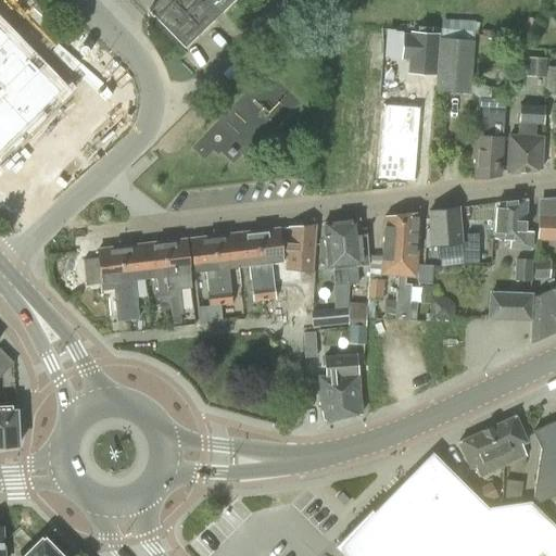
[(160,0),(149,11),(185,49),(235,0),(160,0)]
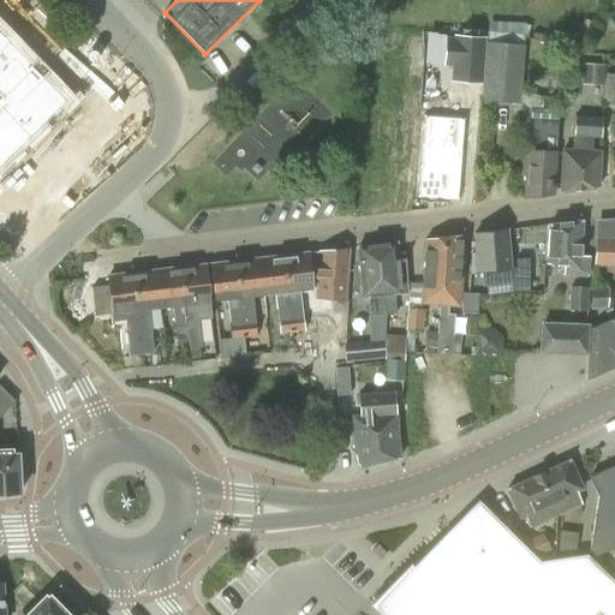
[(0,156),(31,189),(106,118),(0,11),(0,156)]
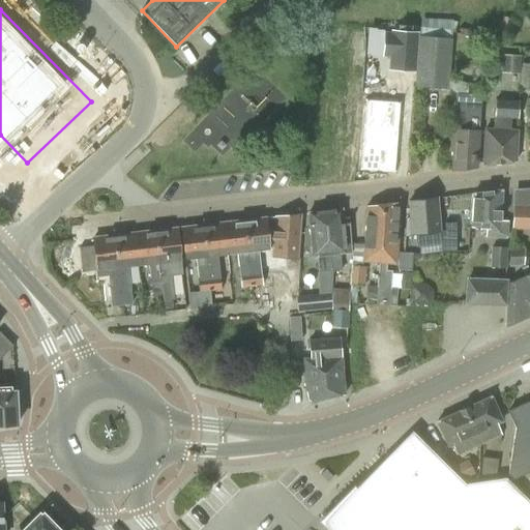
[(468,84),(454,79),(447,78),(451,30),(420,28),(416,84),(447,86),(457,95),(451,172),(476,168),(480,97),(467,96),(468,84)]
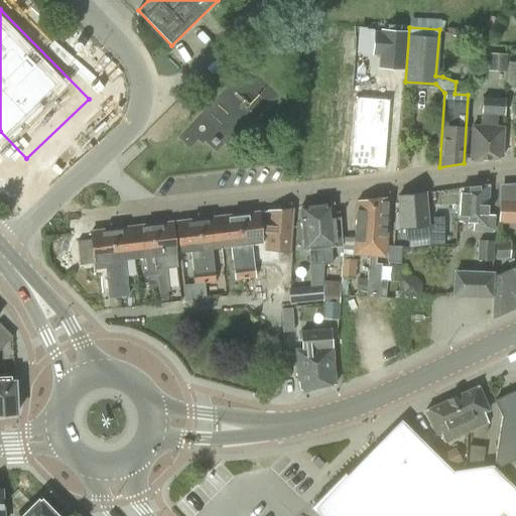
[(374,32),(373,52),(381,53),(380,69),(402,70),(405,31),(382,30),(382,33),(374,32)]
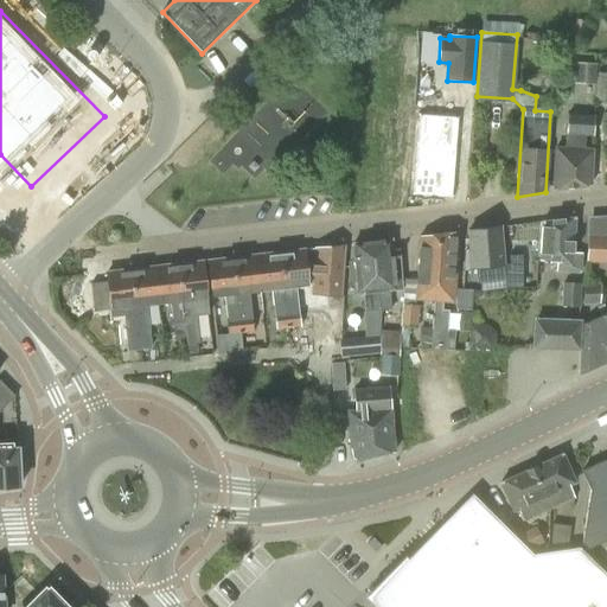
[(575,63),(574,84),(595,84),(596,64),(575,63)]
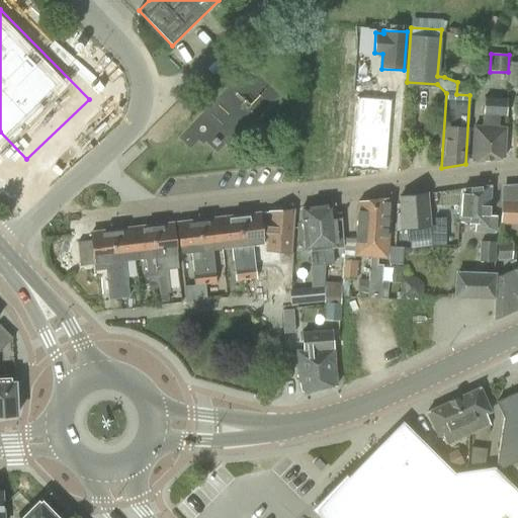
[(517,66),(510,66),(509,87),(517,86),(517,66)]
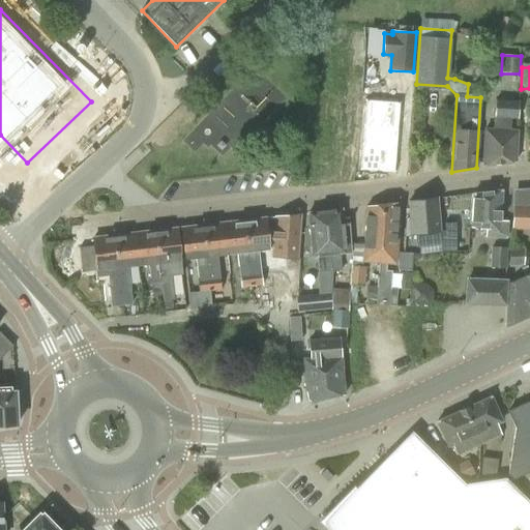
[(238,82),(189,144),(198,150),(206,141),(227,156),(267,105),(238,82)]
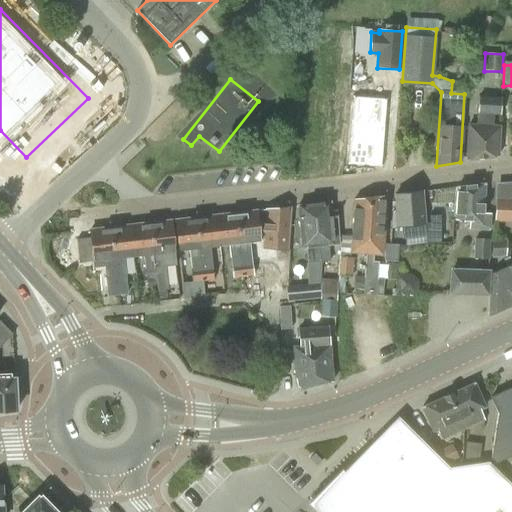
[(469,126),(466,161),(497,158),(499,128),(493,127),(494,115),(500,115),(501,97),(478,96),(477,126),(469,126)]
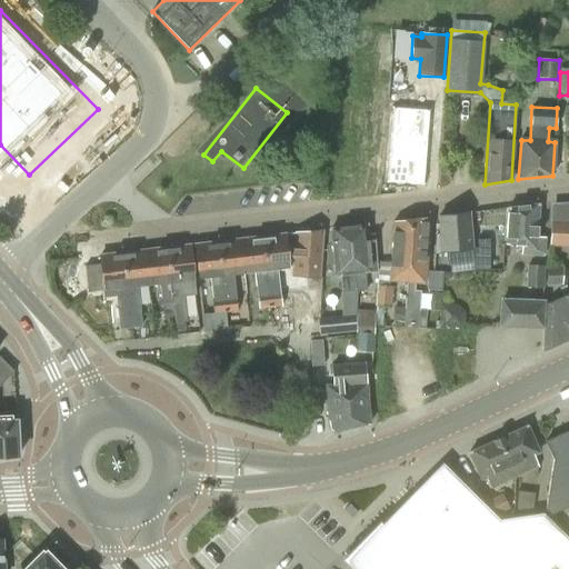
[(395,108),(389,183),(427,187),(432,111),(395,108)]
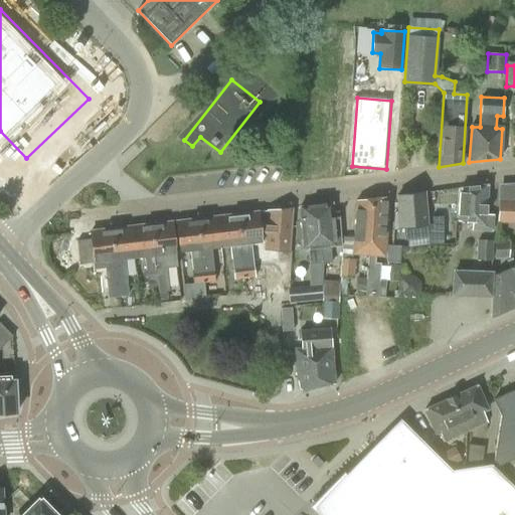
[(472,230),(493,231),(494,215),(487,214),(488,186),(459,189),(457,221),(472,222),(472,230)]
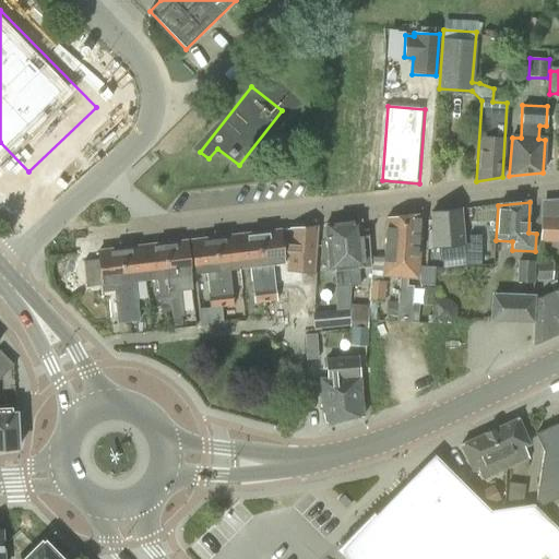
[(429,232),(427,249),(438,248),(440,269),(485,265),(485,245),(482,245),(480,235),(470,235),(470,245),(463,246),(461,211),(430,214),(432,232),(429,232)]
